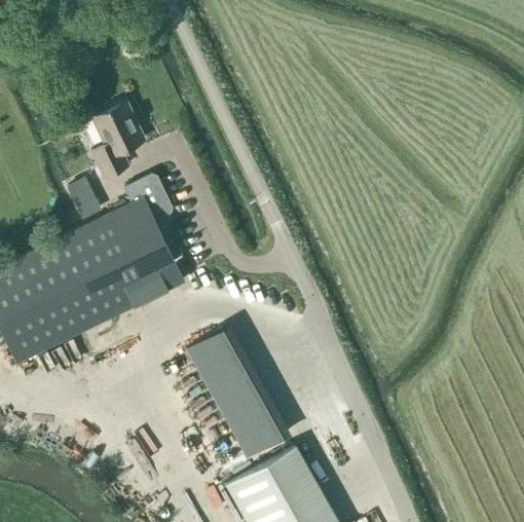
[(129,169),(122,153),(144,143),(125,104),(94,118),(107,146),(92,153),(105,180),(129,169)]
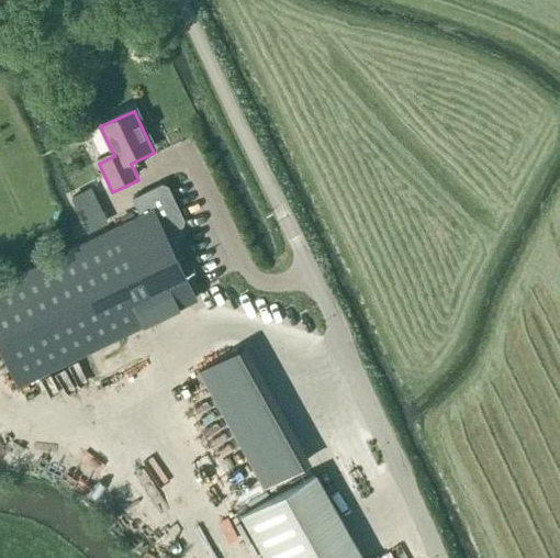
[(142,219),(0,287),(0,350),(18,389),(198,302),(169,245),(174,243),(175,238),(172,233),(182,229),(183,223),(168,190),(163,189),(134,203),(142,219)]
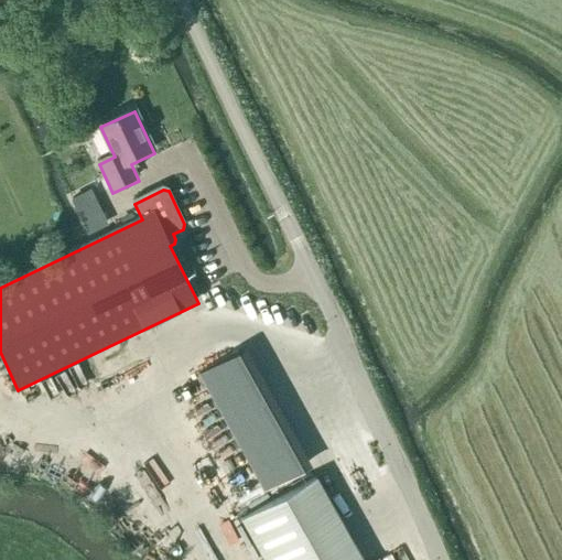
[(86,215),(80,217),(85,224),(87,230),(104,222),(101,216),(97,208),(93,211),(86,215)]
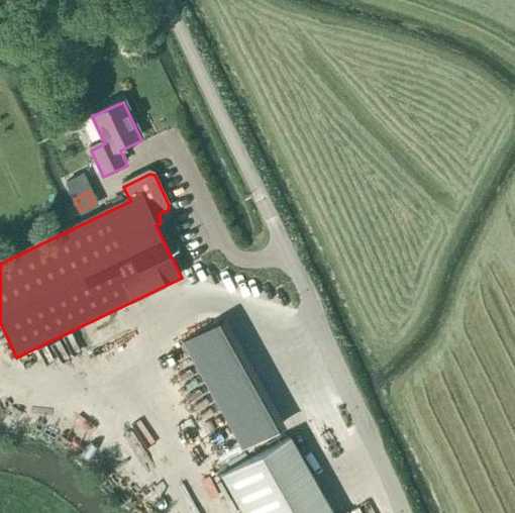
[(184,345),(242,450),(283,428),(225,322),(184,345)]
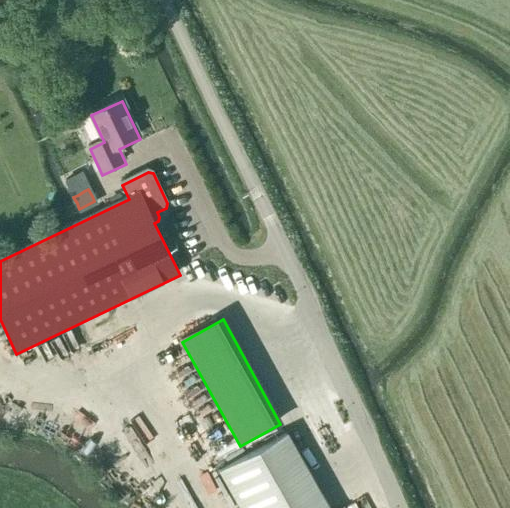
[(330,507),(288,434),(219,472),(239,507),(330,507)]
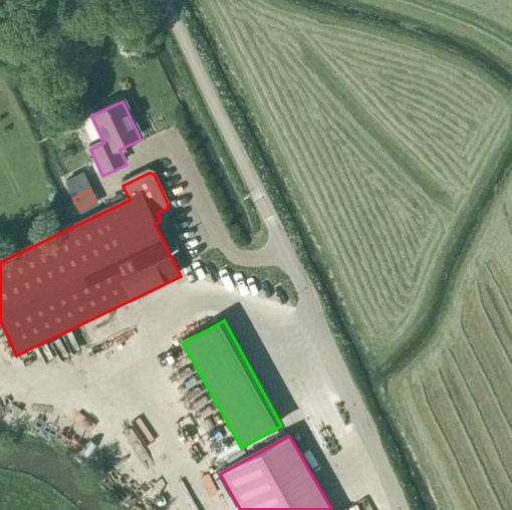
All buildings are outlined.
